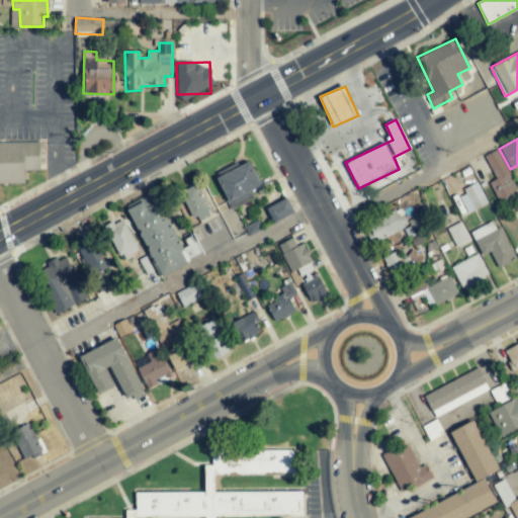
[(0,142),(0,183),(24,183),(24,170),(39,170),(39,142),(0,142)]
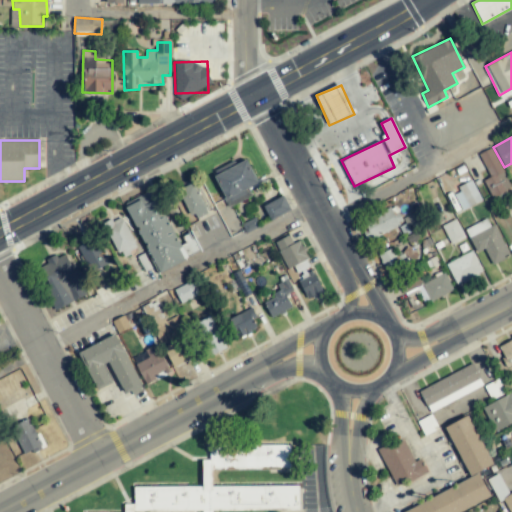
[(483,181),(492,199),(511,188),(491,148),(478,154),(490,177),(483,181)]
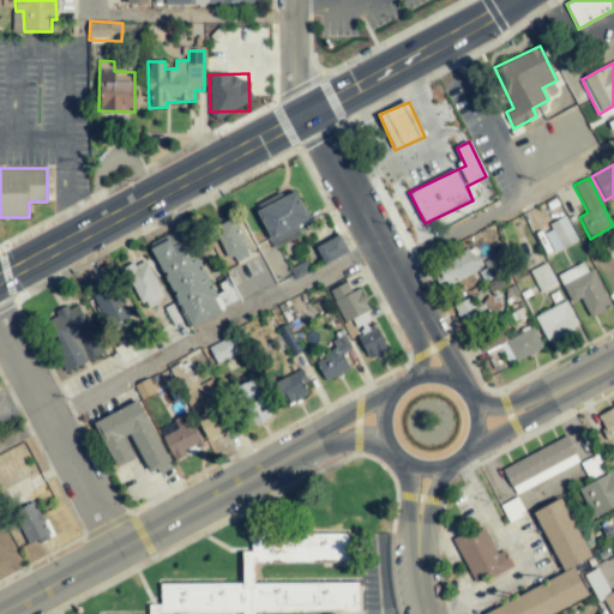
[(309,221),(294,187),(254,206),(274,248),(302,235),(298,226),(309,221)]
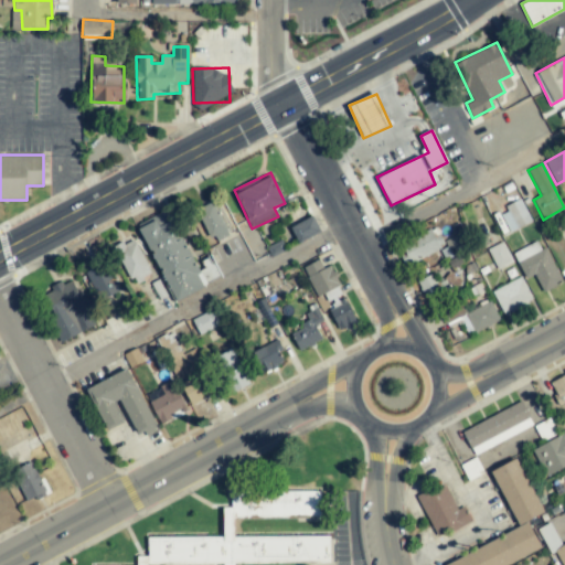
[(215,243),(231,234),(213,201),(196,210),(215,243)]
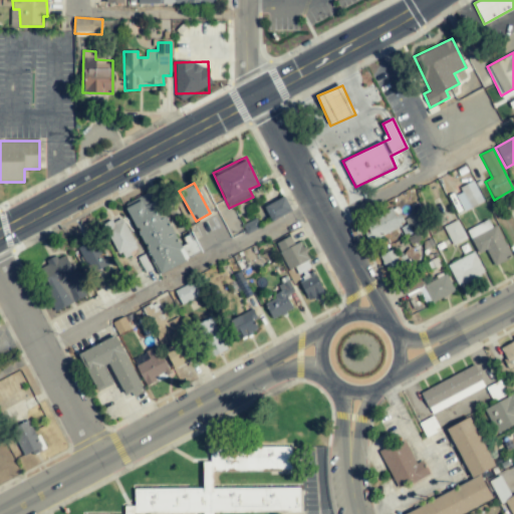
[(463,211),(483,203),(475,183),(455,192),(463,211)]
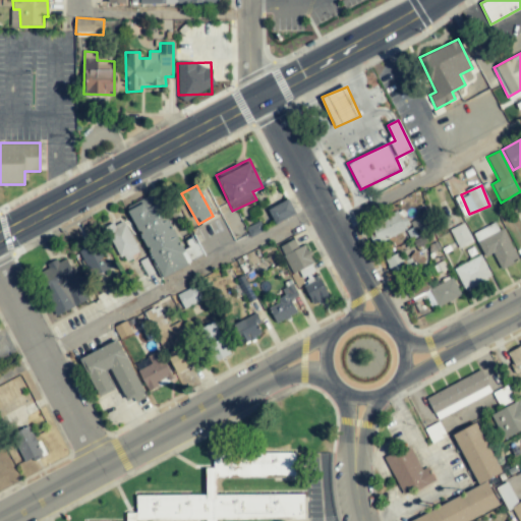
[(160,278),(204,257),(194,236),(179,243),(155,192),(126,206),(160,278)]
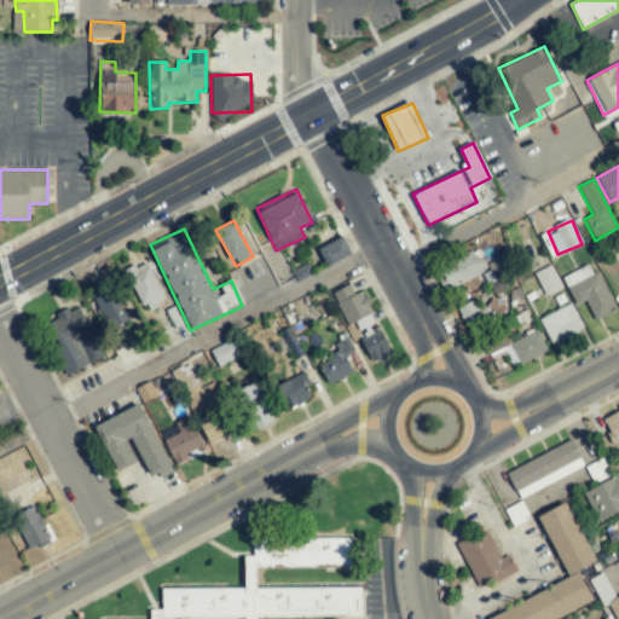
[(318,249),(327,266),(352,254),(342,237),(318,249)]
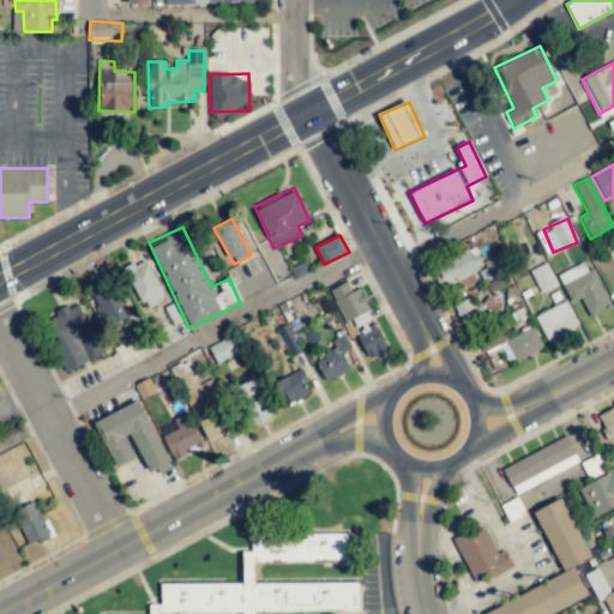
[(432,268),(441,288),(485,269),(486,271),(485,271),(488,280),(504,272),(497,256),(481,263),(475,248),(432,268)]
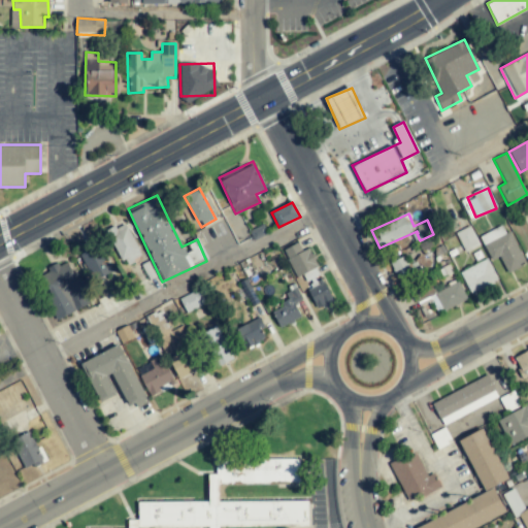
[(490,261),(500,257),(506,272),(523,266),(506,225),(480,235),(490,261)]
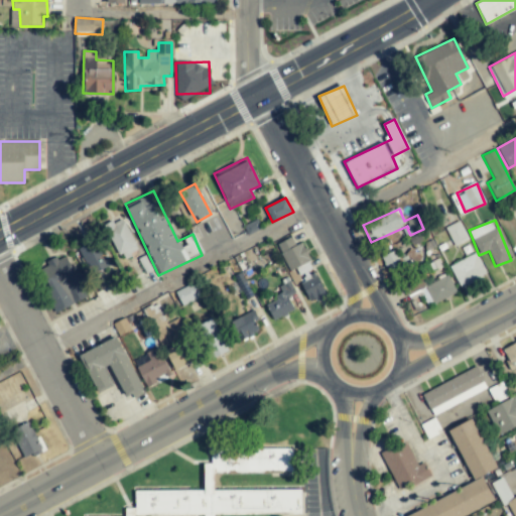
[(454,245),(468,239),(460,221),(445,228),(454,245)]
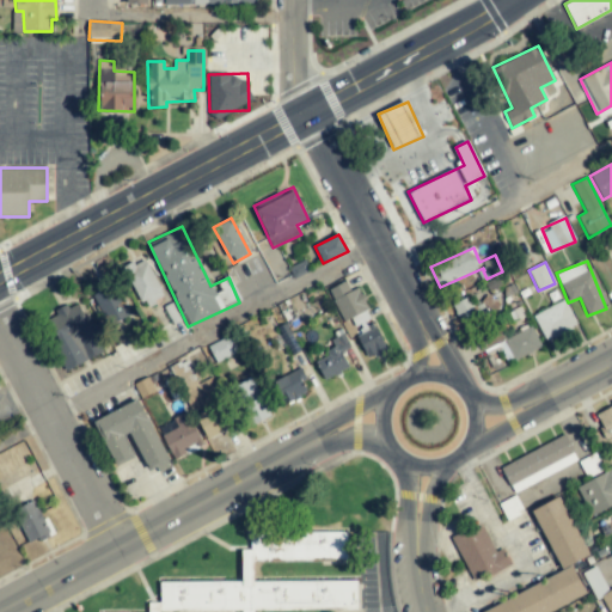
[(163,295),(147,263),(126,274),(141,306),(163,295)]
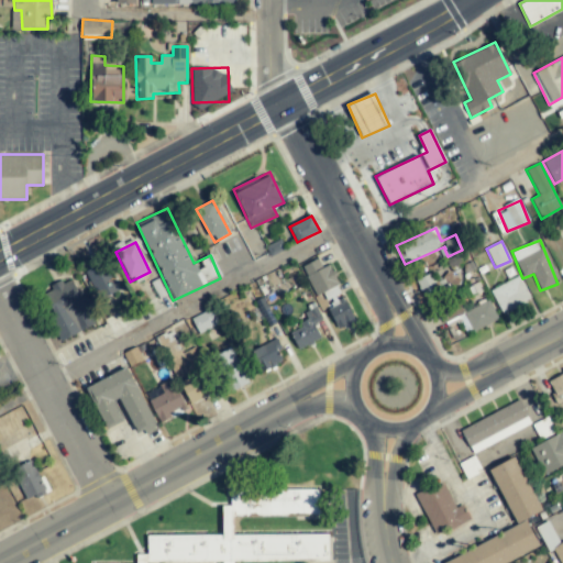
[(339,284),(329,264),(322,267),(318,258),(301,267),(317,296),(339,284)]
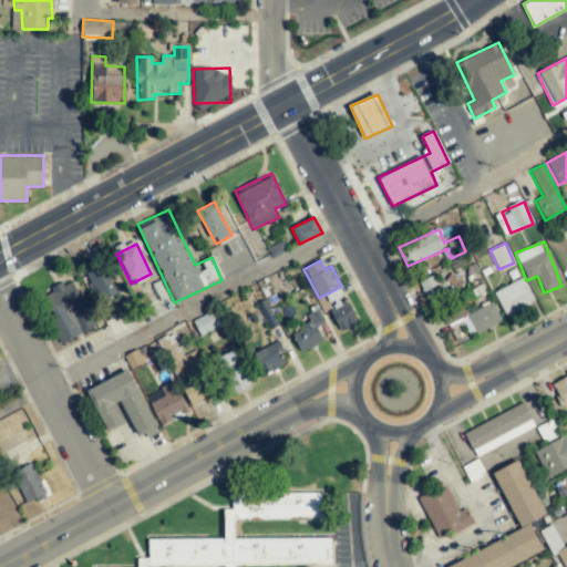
[(122,300),(109,264),(88,271),(101,308),(122,300)]
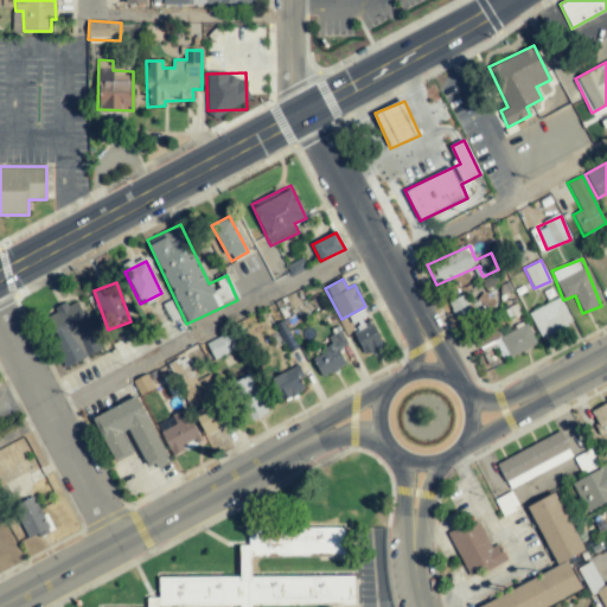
[(457,319),(474,311),(466,294),(449,302),(457,319)]
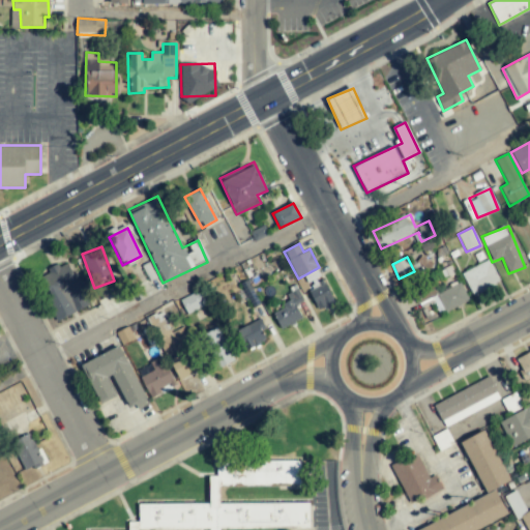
[(472,295),(500,283),(490,260),(462,272),(472,295)]
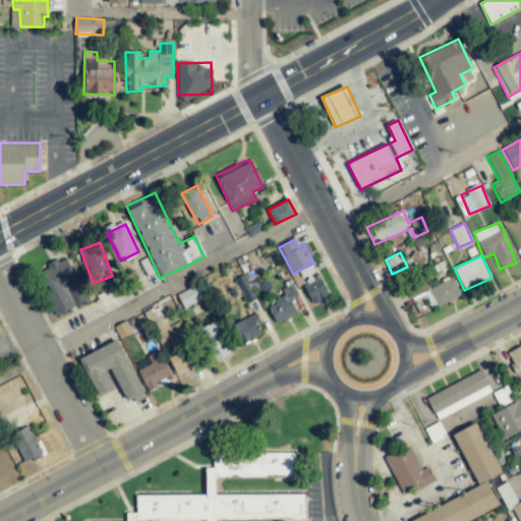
[(88,300),(66,258),(58,263),(56,258),(37,269),(59,313),(88,300)]
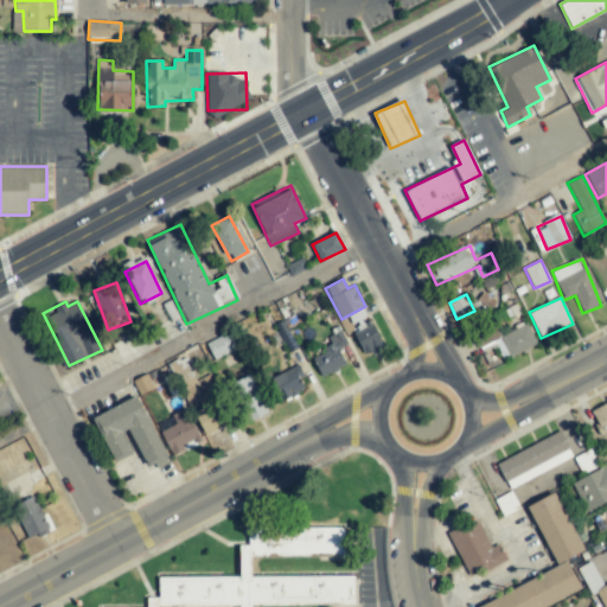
[(365,357),(384,347),(371,321),(352,331),(365,357)]
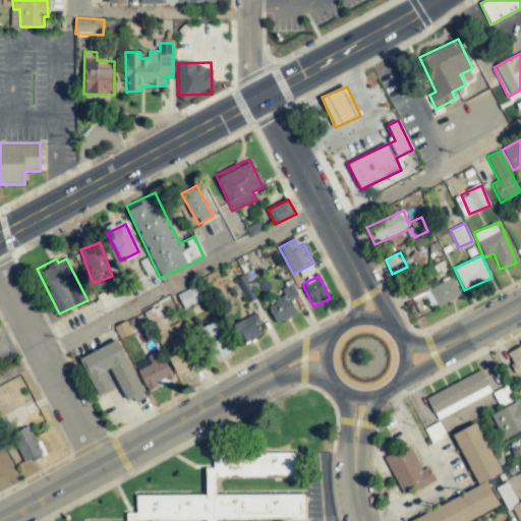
[(424,290),(431,308),(460,296),(453,279),(424,290)]
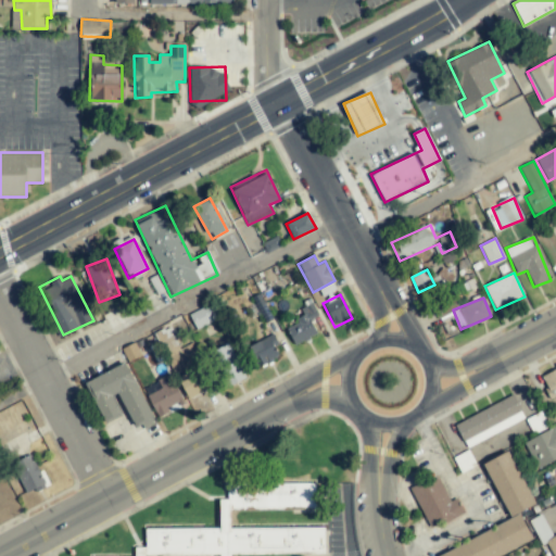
[(215,319),(207,305),(188,315),(197,330),(215,319)]
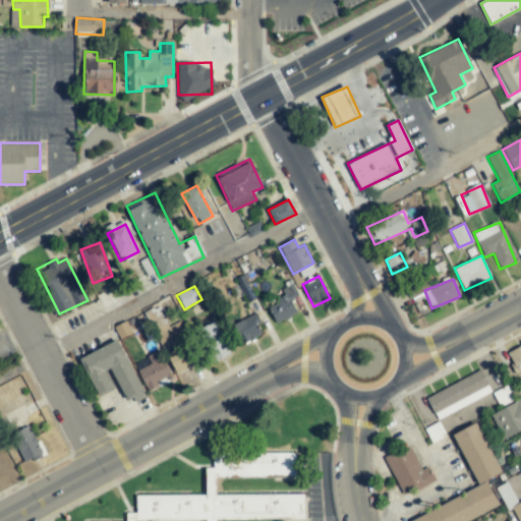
[(275,323),(296,313),(288,293),(277,298),(279,303),(269,307),(275,323)]
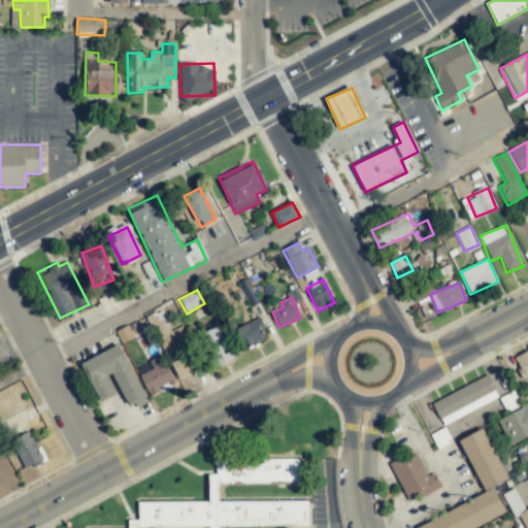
[(258,318),(237,328),(246,348),(267,339),(258,318)]
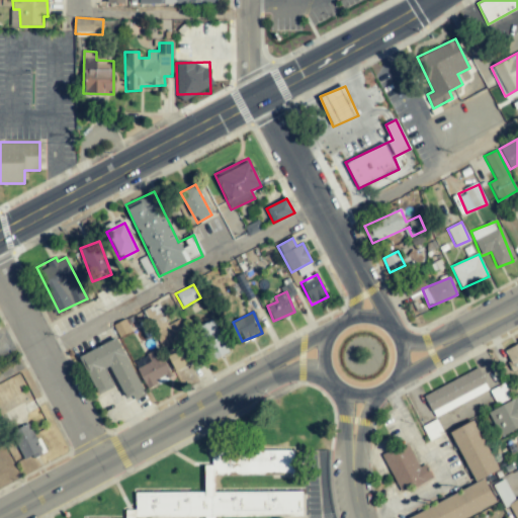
[(163,348),(187,336),(179,319),(165,326),(162,320),(152,325),(163,348)]
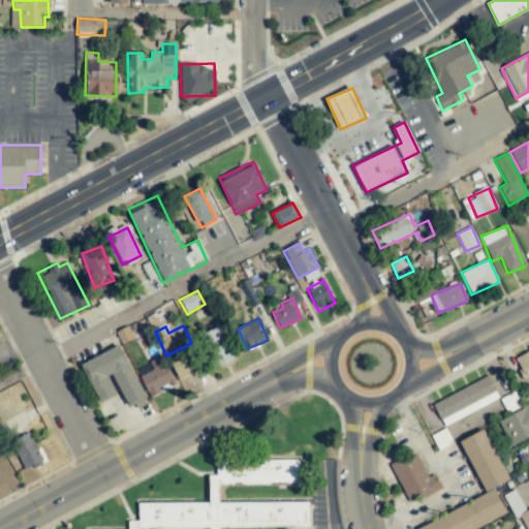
[(215,368),(232,361),(218,327),(200,335),(215,368)]
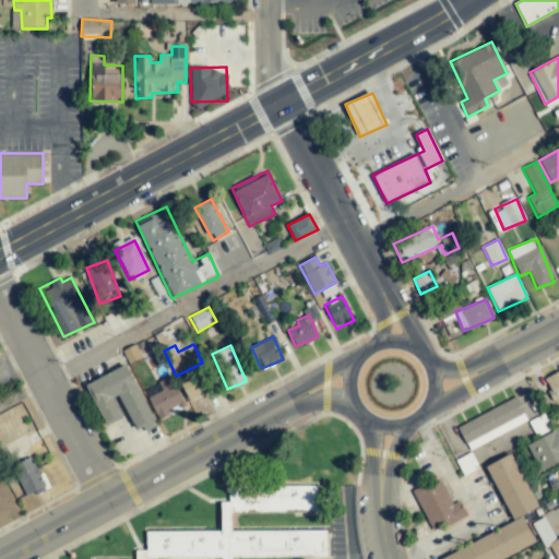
[(122,418),(113,400),(119,396),(137,433),(155,425),(127,365),(85,384),(105,426),(122,418)]
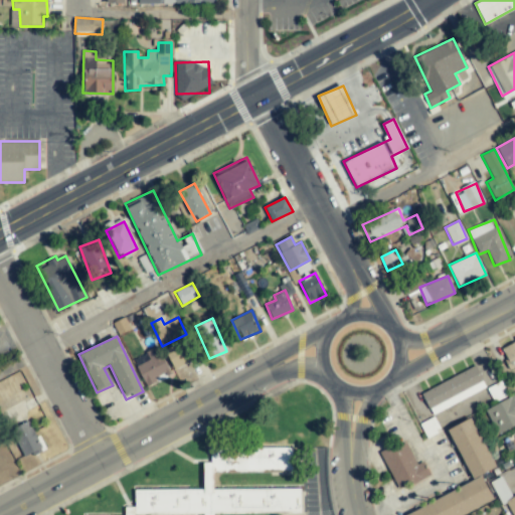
[(194,358),(183,340),(165,351),(176,369),(194,358)]
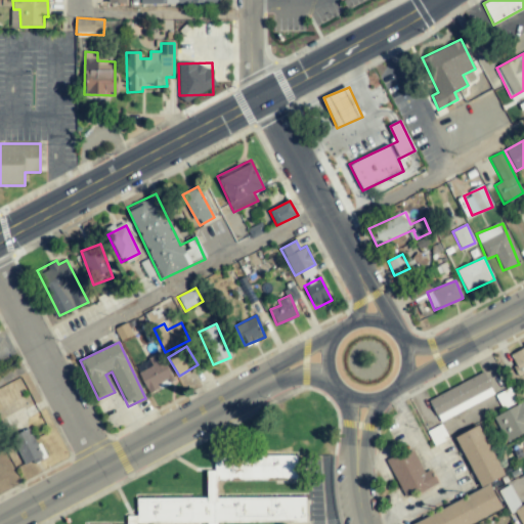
[(523,348),(510,353),(514,363),(506,366),(511,379),(523,374),(523,348)]
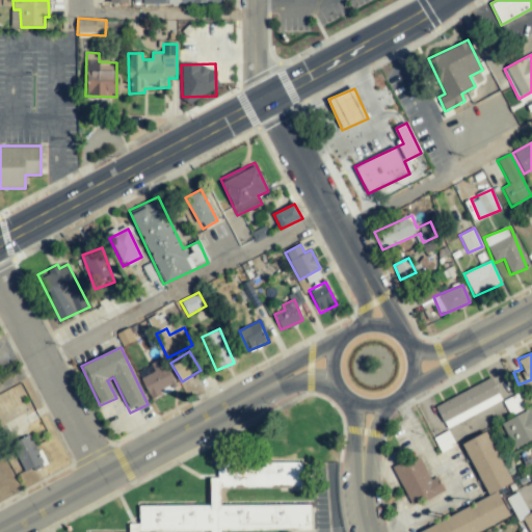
[(150,364),(154,372),(140,377),(150,398),(176,386),(163,357),(150,364)]
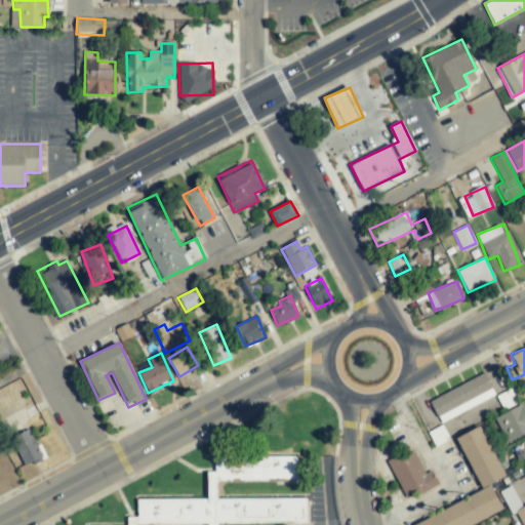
[(430,401),(441,422),(495,394),(484,372),(430,401)]
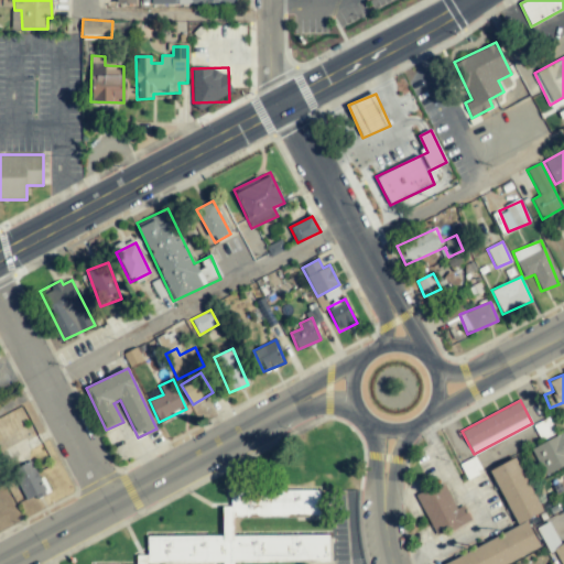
[(563,465),(563,431),(530,449),(544,476),(563,465)]
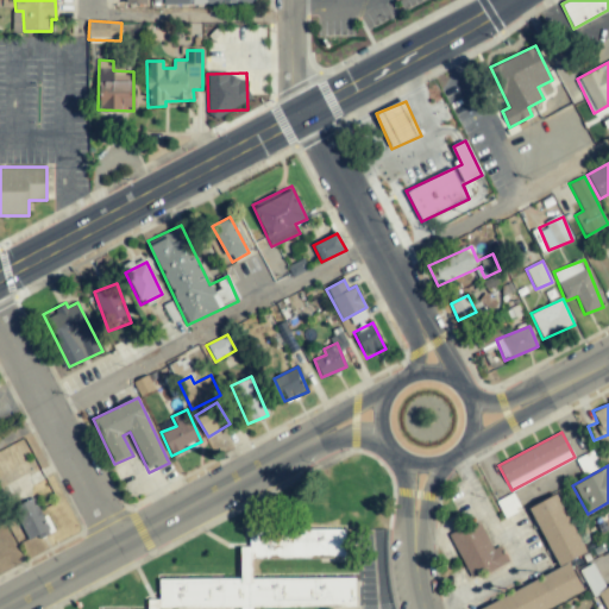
[(529,507),(557,566),(585,554),(558,494),(529,507)]
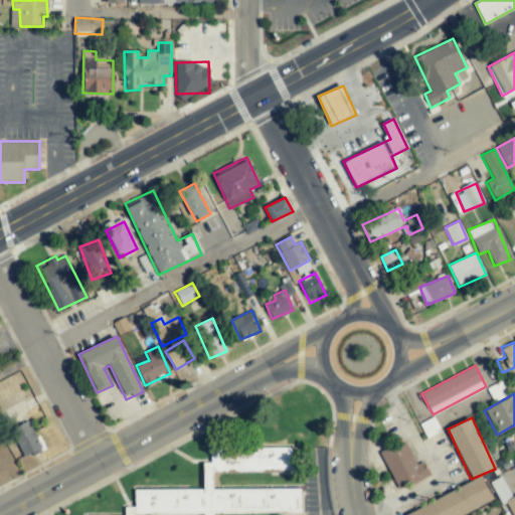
[(24,458),(43,450),(30,420),(12,428),(24,458)]
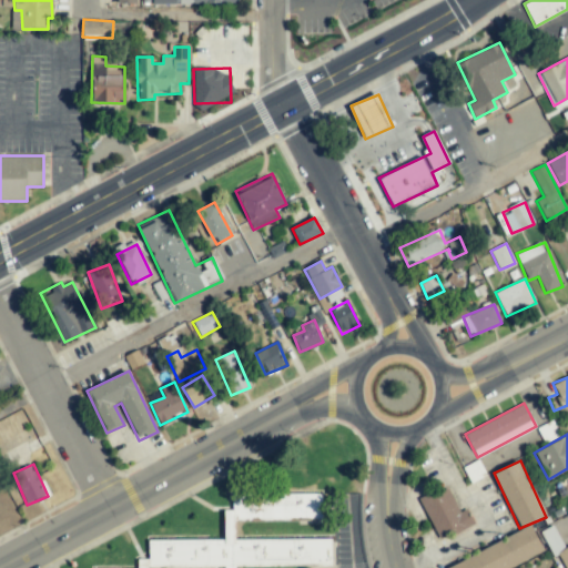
[(418,500),(440,541),(474,523),(466,508),(459,513),(445,485),(418,500)]
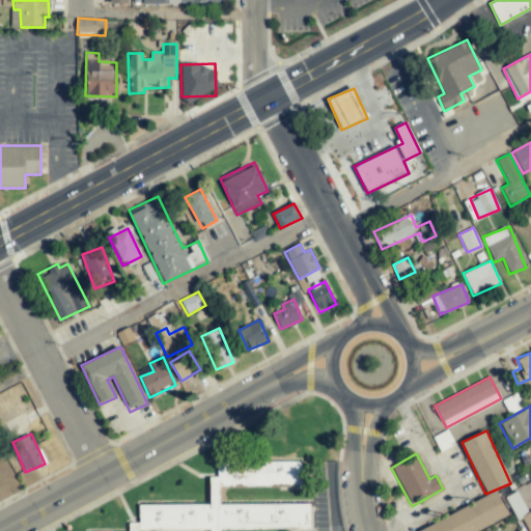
[(146,530),(210,530),(219,530),(309,528),(309,503),(220,505),(219,487),(302,485),(301,462),(217,463),(217,477),(210,477),(210,504),(138,505),(139,523),(129,523),(129,530),(146,530)]
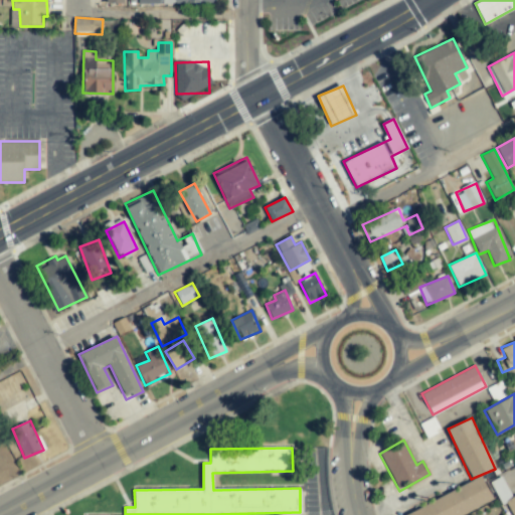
[(402,514),(465,514),(494,503),(483,479),(402,514)]
